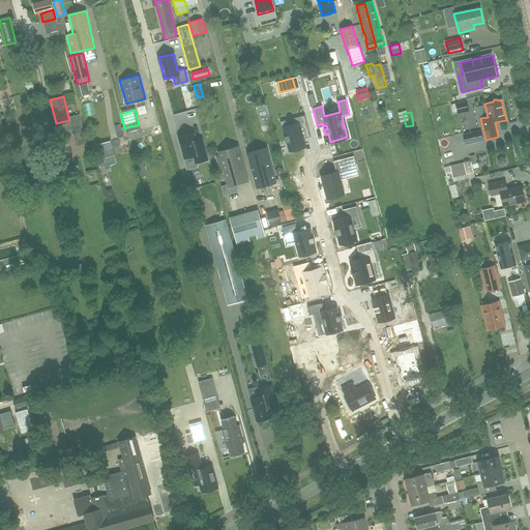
[(297,124),(284,127),(286,137),(284,137),(286,144),(288,143),(290,151),(295,149),(302,148),(300,140),(311,137),(304,115),(295,118),(297,124)]
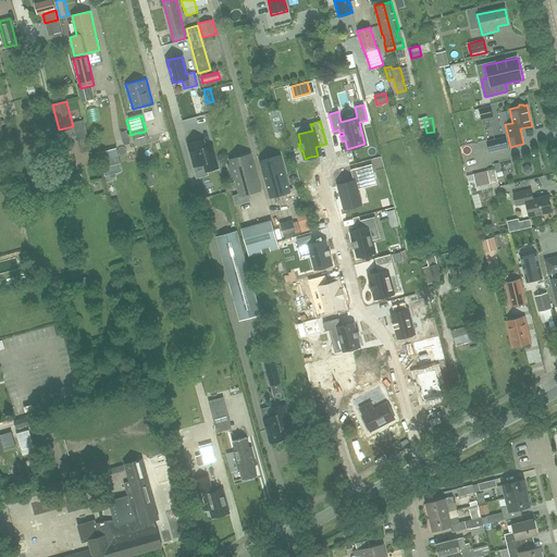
[(74,127),(76,133),(81,152),(91,150),(86,130),(85,124),(74,127)]
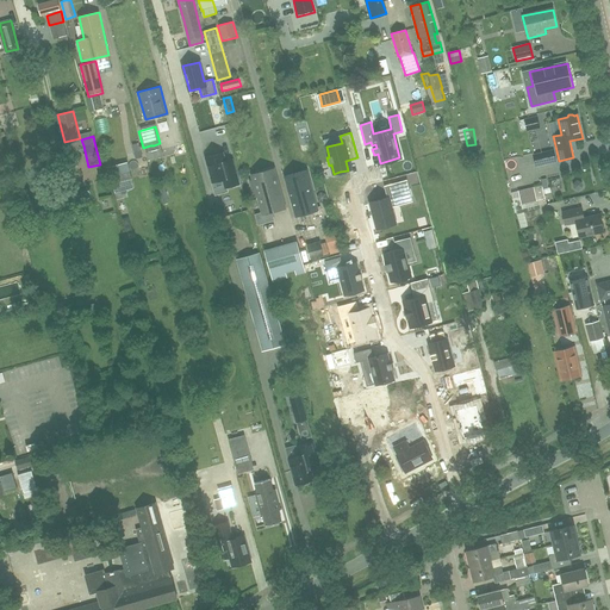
[(536,167),(555,162),(553,153),(534,157),(536,167)]
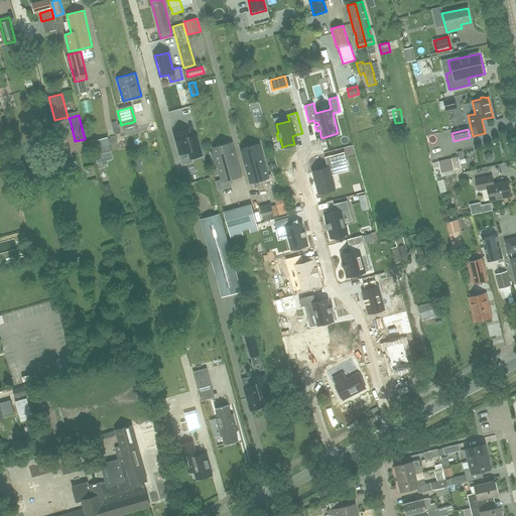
[(188,130),(174,134),(179,154),(188,152),(190,159),(202,156),(199,144),(192,146),(190,137),(188,130)]
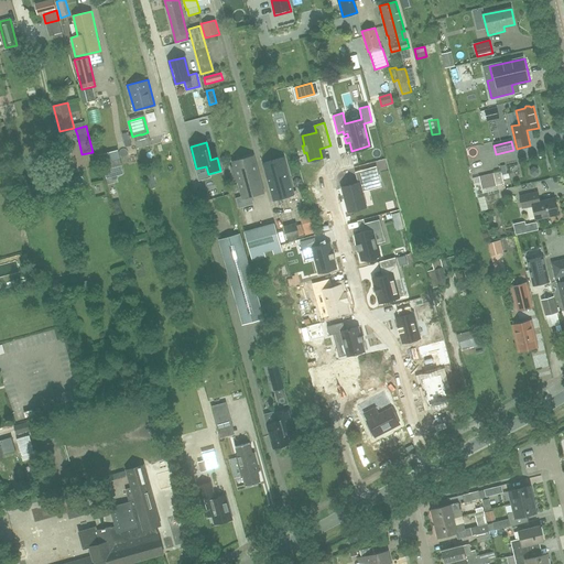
[(242,198),(243,198),(264,193),(253,155),(232,161),(234,166),(231,167),(235,182),(238,181),(241,195),(242,198)]
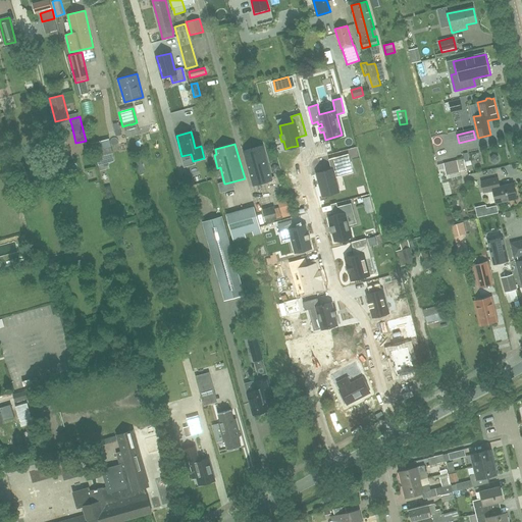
[(263,145),(244,150),(244,151),(253,185),(266,181),(274,179),(274,177),(272,177),(263,145)]
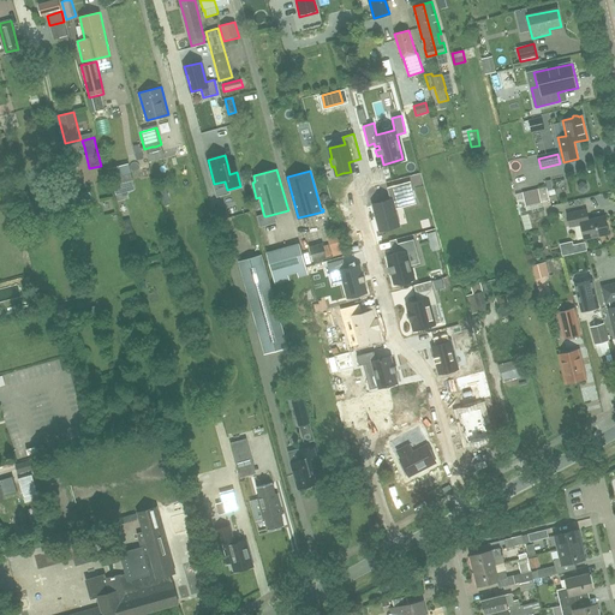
[(135,190),(132,180),(133,180),(131,173),(112,178),(115,195),(135,190)]
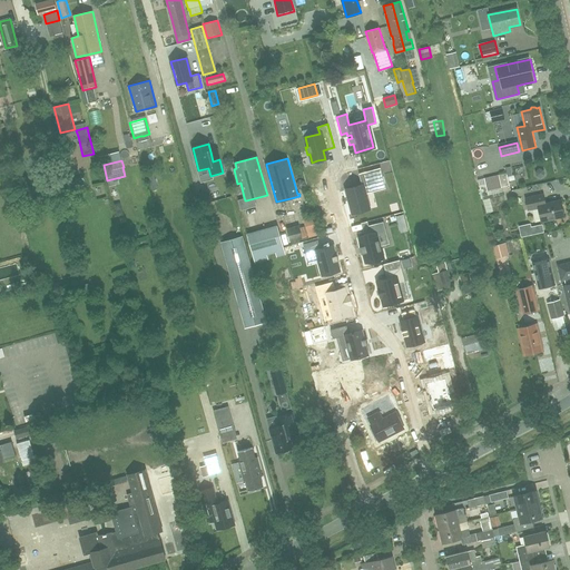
[(374,182),(362,185),(345,189),(352,214),(370,209),(365,194),(385,188),(380,168),(371,170),(374,182)]
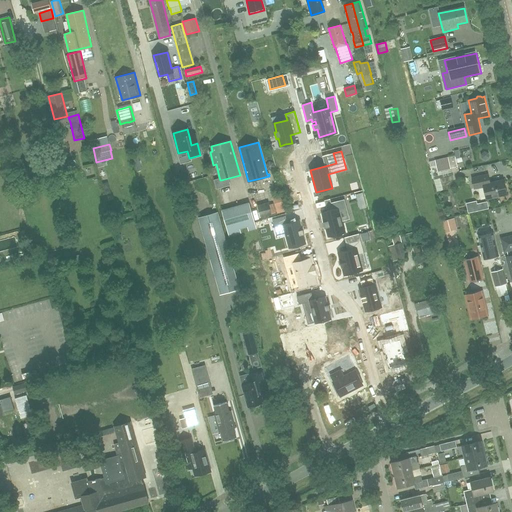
[(435,160),(437,172),(450,169),(448,157),(435,160)]
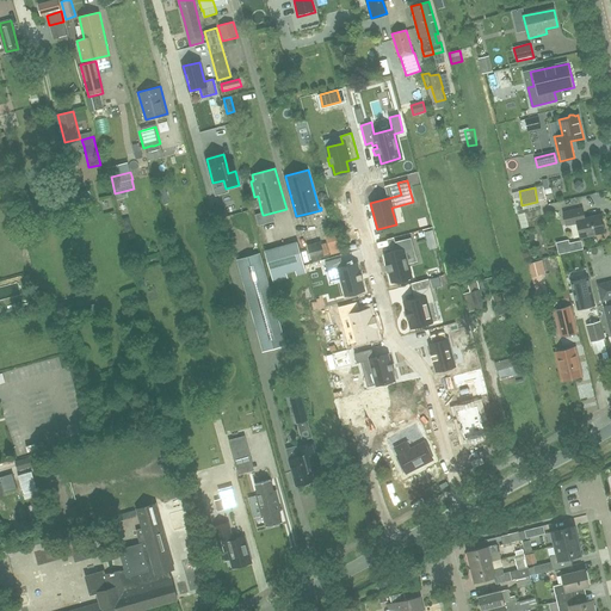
[(164,198),(168,211),(181,205),(177,193),(164,198)]
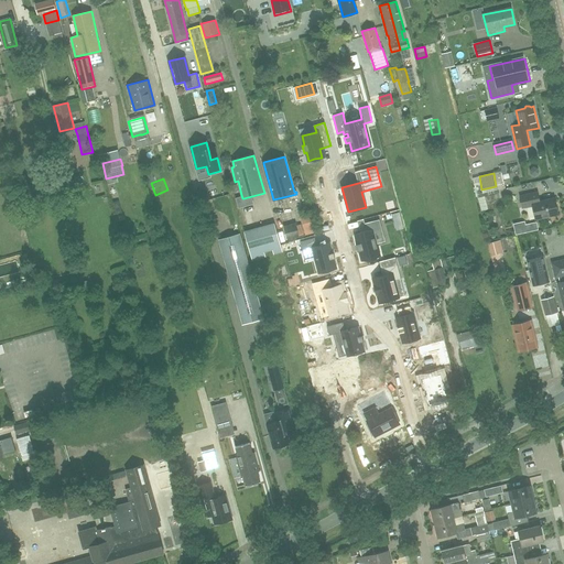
[(553,184),(544,186),(548,195),(555,193),(553,184)]
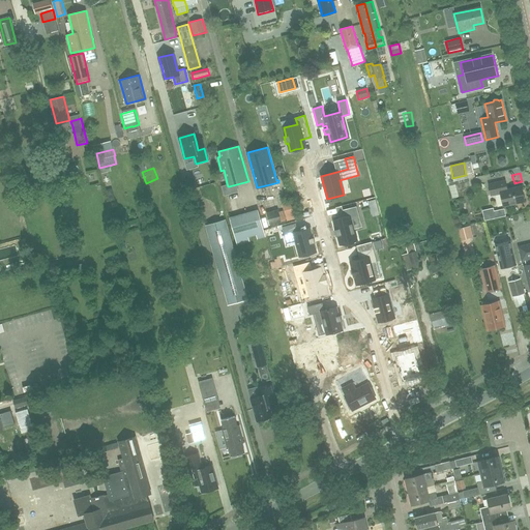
[(503,206),(524,202),(521,186),(507,189),(505,181),(489,184),(491,196),(500,193),(503,206)]
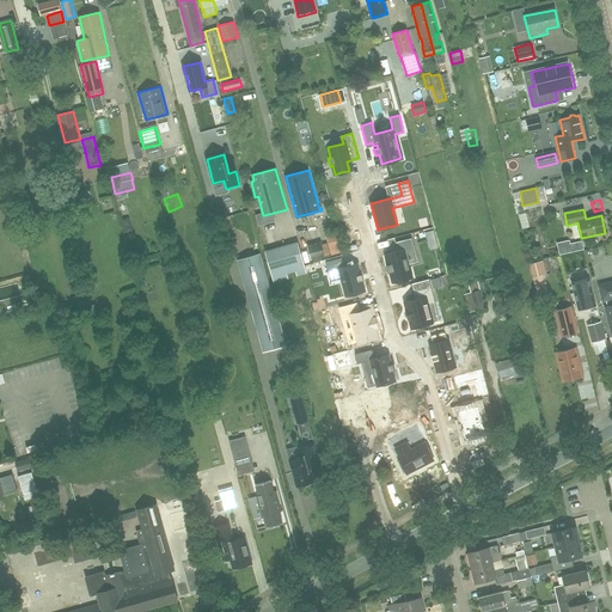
[(427,231),(428,236),(429,242),(438,239),(434,228),(427,231)]
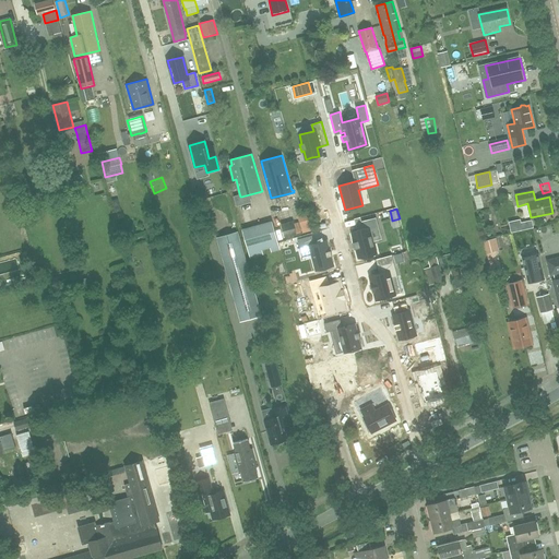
[(308,214),(298,216),(302,234),(312,230),(308,214)]
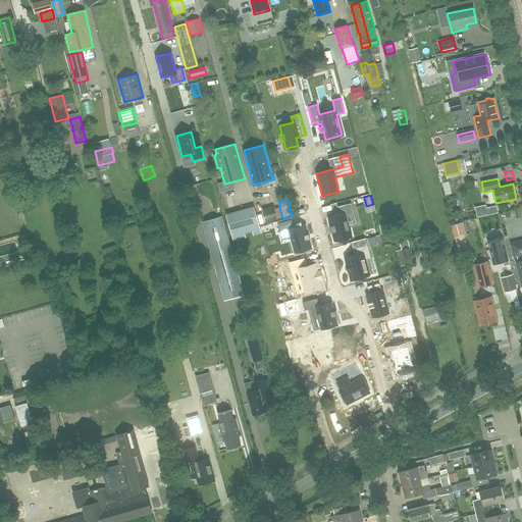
[(12,205),(14,221),(27,219),(24,203),(12,205)]
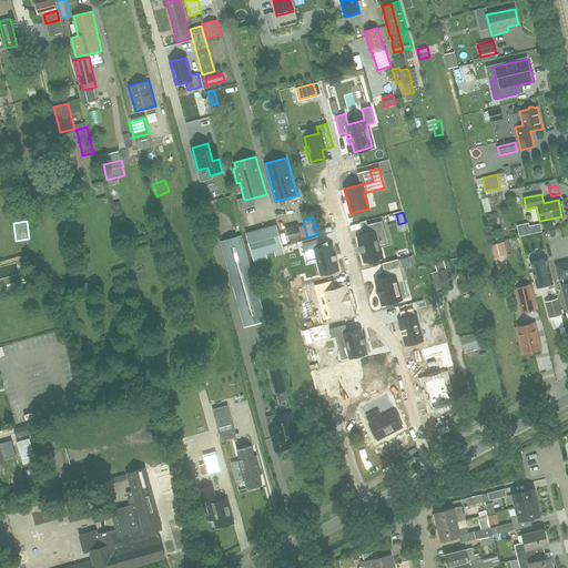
[(363,235),(357,236),(359,246),(358,246),(359,254),(362,253),(364,263),(383,257),(379,245),(376,233),(384,231),(382,221),(367,225),(369,233),(363,235)]
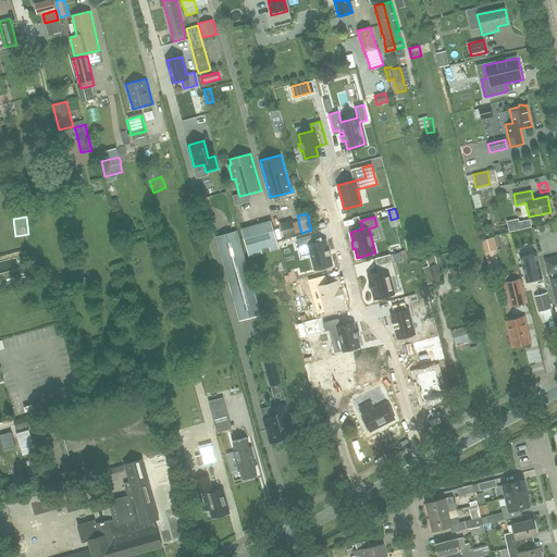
[(271,220),(240,229),(249,258),(262,254),(261,249),(269,247),(271,251),(280,249),(271,220)]
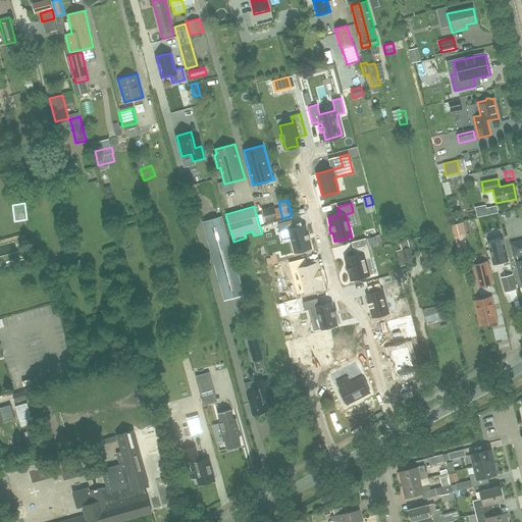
[(278,208),(274,209),(274,206),(262,210),(265,222),(277,219),(277,218),(281,217),(278,208)]
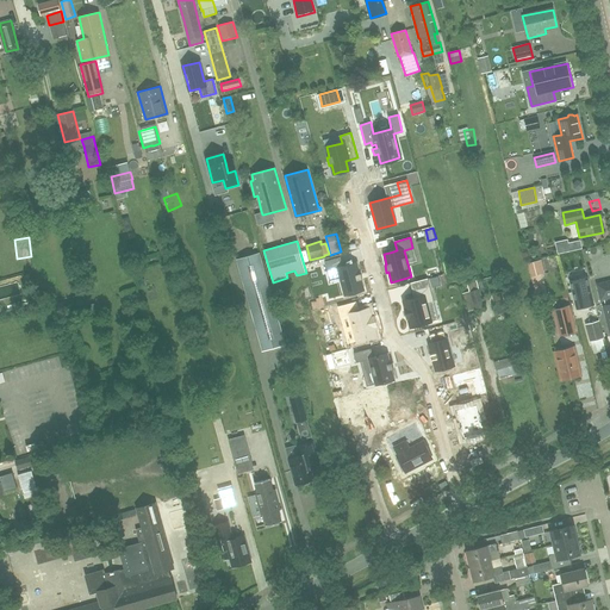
[(236,259),(262,352),(286,344),(260,253),(236,259)]
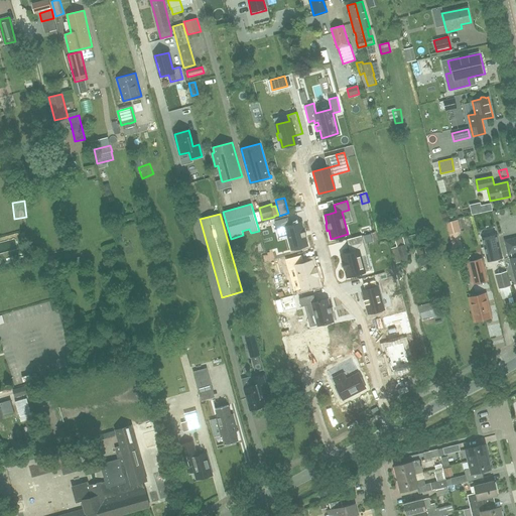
[(288,218),(274,221),(276,230),(285,227),(287,235),(291,250),(307,245),(301,223),(290,226),(288,218)]
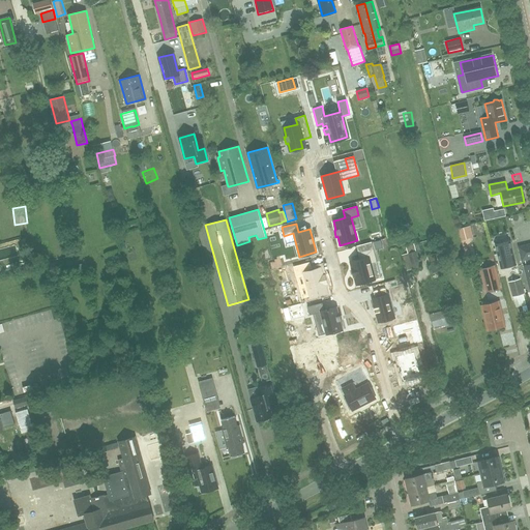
[(475,256),(470,238),(473,237),(470,226),(459,229),(466,258),(475,256)]
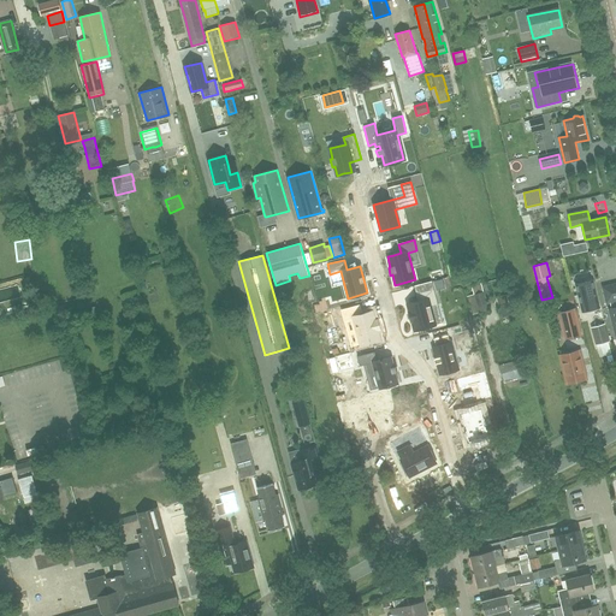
[(17,280),(25,278),(21,266),(13,268),(17,280)]
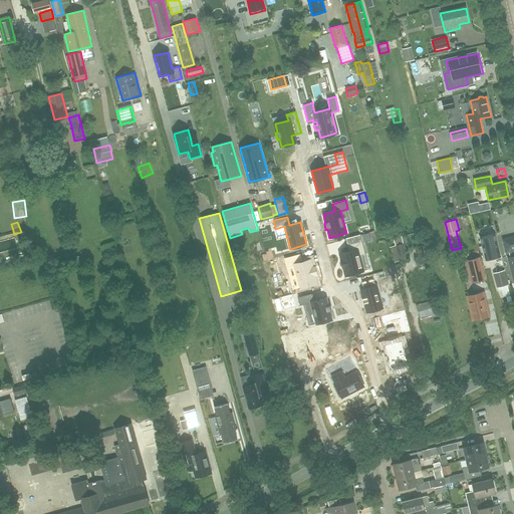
[(486,261),(491,259),(498,258),(500,257),(498,251),(494,234),(480,237),(485,255),(486,261)]
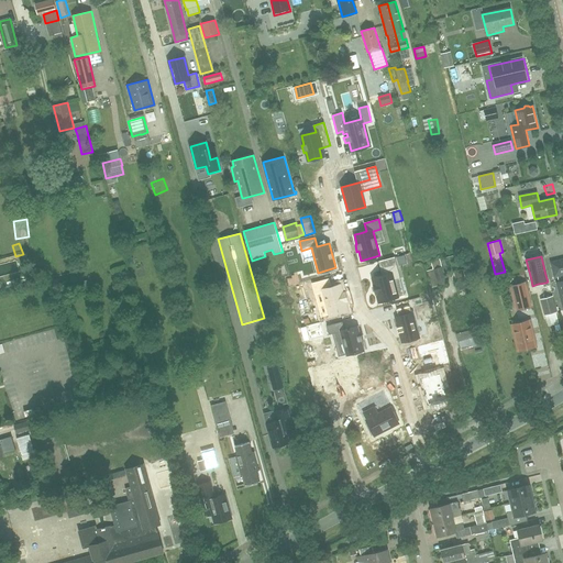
[(432,287),(438,285),(448,283),(442,266),(440,258),(431,262),(433,269),(427,272),(432,287)]
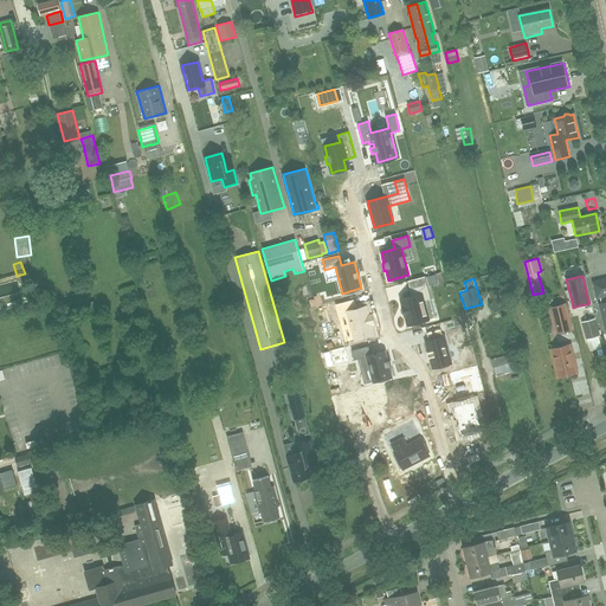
[(605,278),(593,282),(597,297),(599,297),(600,303),(599,304),(605,331),(605,278)]
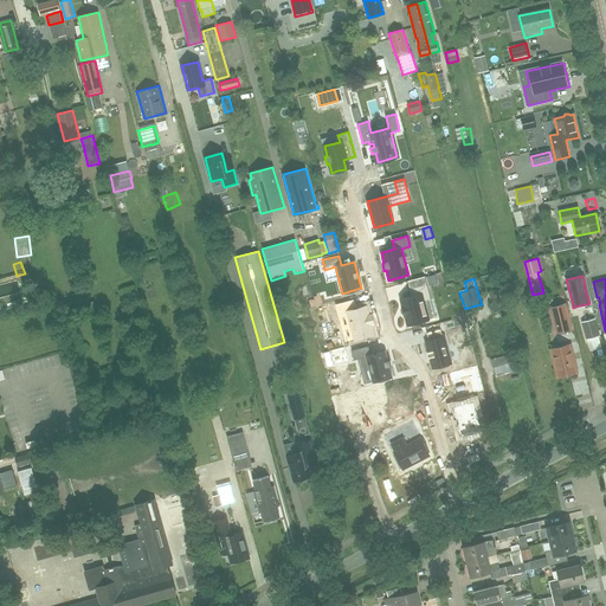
[(412,297),(401,300),(404,307),(403,307),(405,316),(408,326),(427,320),(423,302),(431,300),(426,284),(413,289),(414,296),(412,297)]
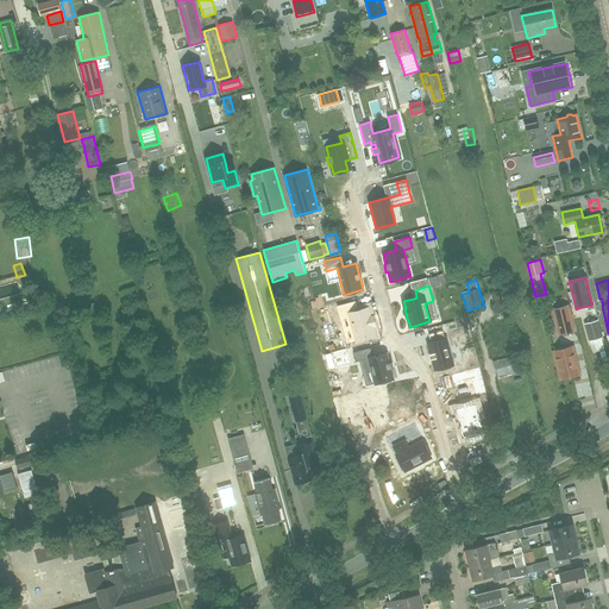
[(356,301),(337,307),(340,318),(350,315),(356,341),(376,336),(374,326),(376,326),(374,316),(371,316),(368,308),(358,311),(356,301)]
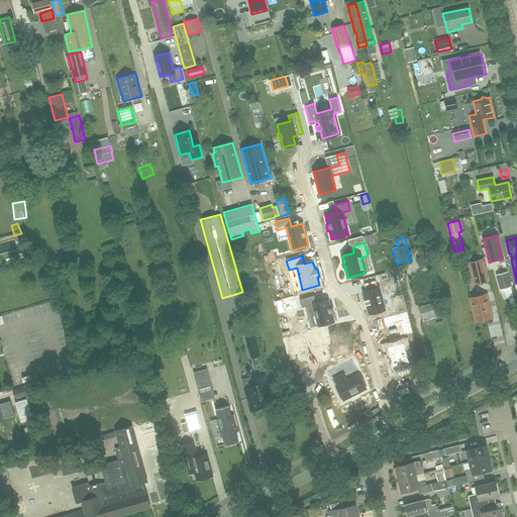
[(468,263),(474,285),(487,281),(482,260),(471,262),(468,263)]
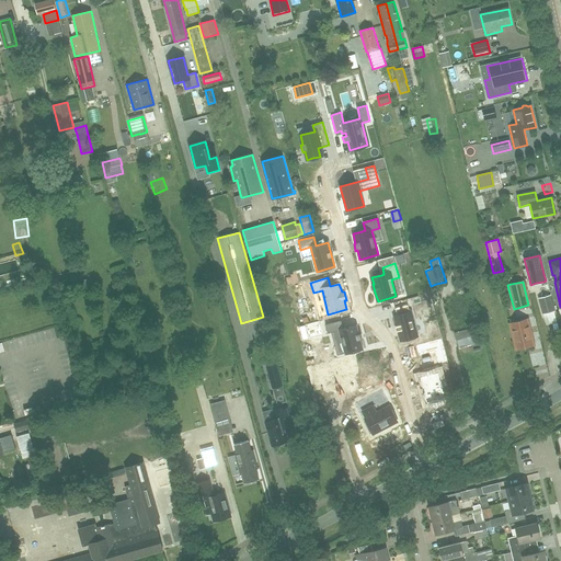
[(295,286),(287,288),(292,307),(299,305),(295,286)]
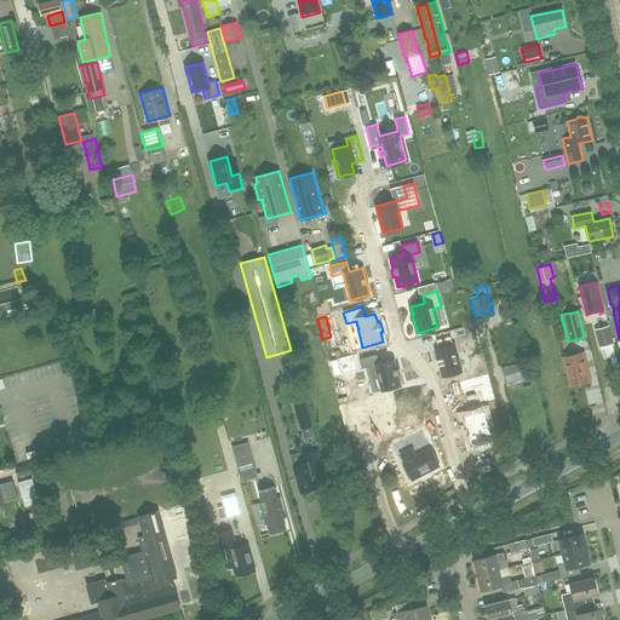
[(600,348),(613,344),(608,326),(601,327),(595,329),(600,348)]
